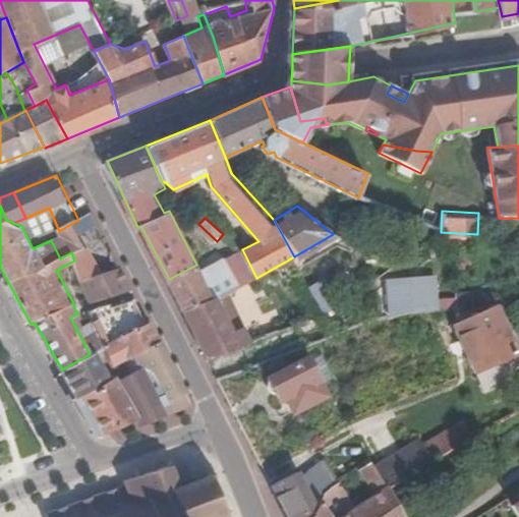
[(59,231),(61,236),(75,229),(72,223),(59,231)]
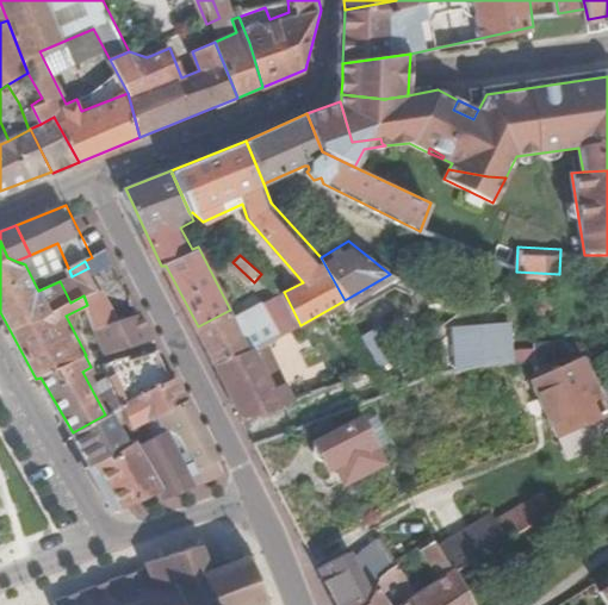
[(72,276),(60,281),(70,303),(84,295),(99,288),(88,268),(72,276)]
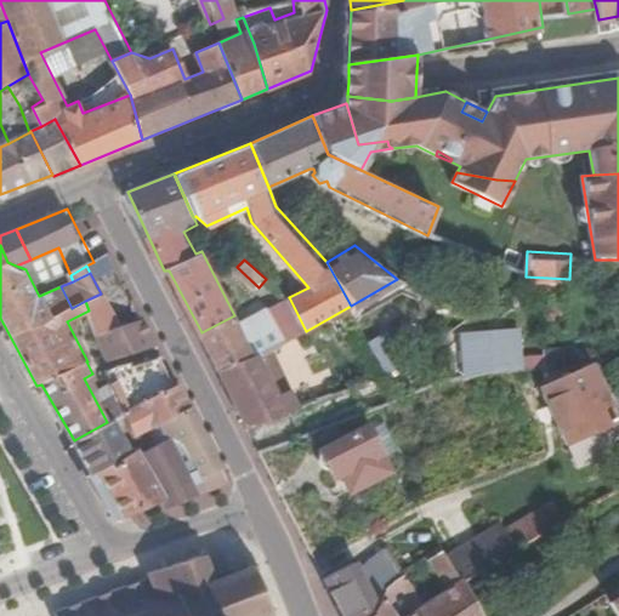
[(397,279),(359,301),(364,309),(412,285),(397,279)]
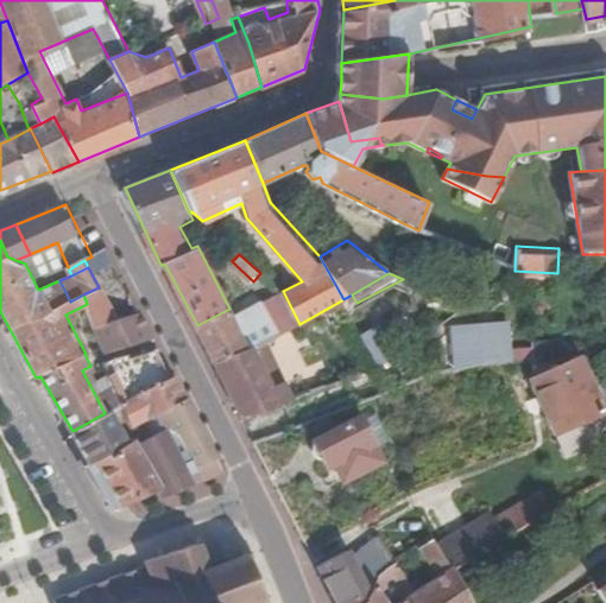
[(282,291),(263,300),(279,334),(300,324),(283,291),(282,291)]
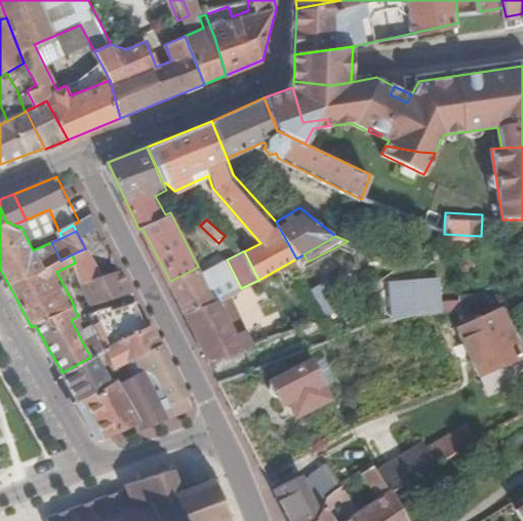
[(98,276),(108,273),(102,258),(92,262),(98,276)]
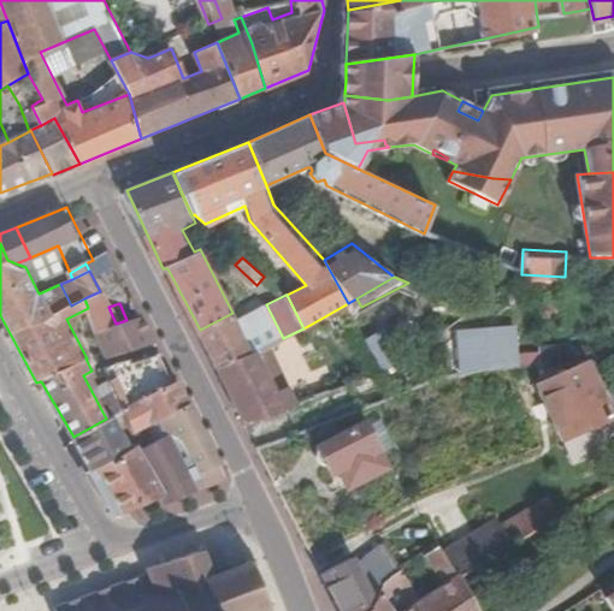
[(200,330),(219,369),(257,351),(283,338),(266,304),(236,319),(232,313),(200,330)]
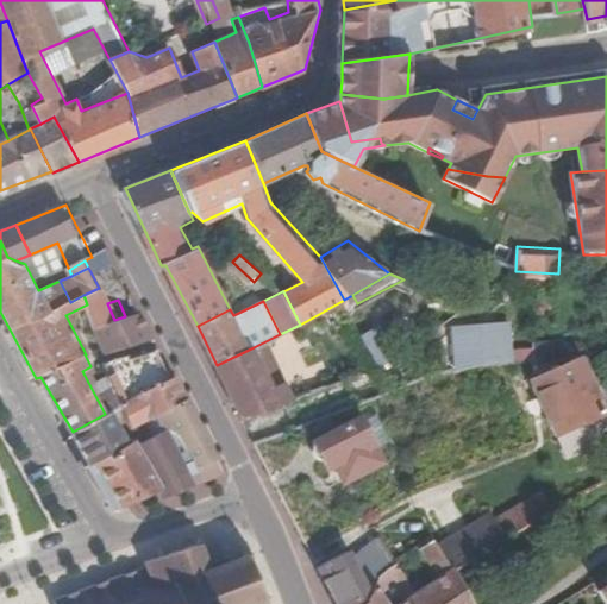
[(114,320),(95,327),(107,352),(155,334),(143,309),(125,316),(114,320)]
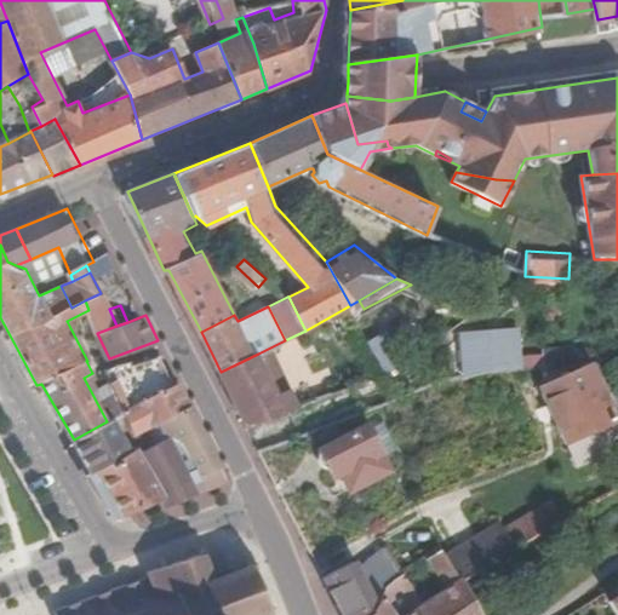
[(462,325),(461,333),(467,333),(465,355),(458,355),(455,374),(486,368),(509,367),(522,366),(521,326),(462,325)]
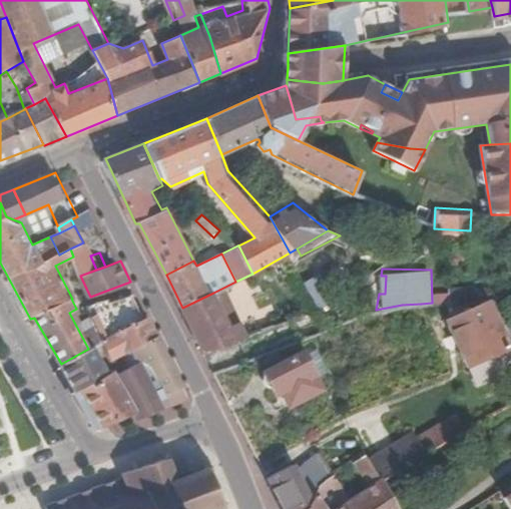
[(321,270),(303,279),(317,304),(334,296),(321,270)]
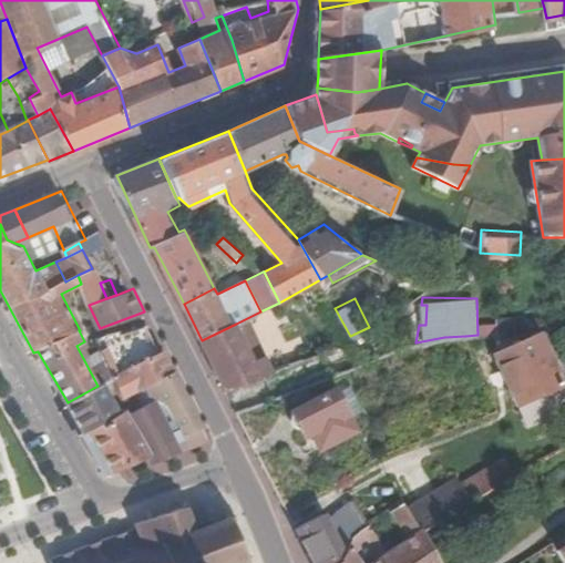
[(152,325),(150,320),(123,330),(122,330),(116,329),(113,329),(104,333),(98,336),(114,376),(119,386),(122,392),(129,390),(136,387),(144,384),(176,369),(165,348),(160,350),(147,326),(152,325)]
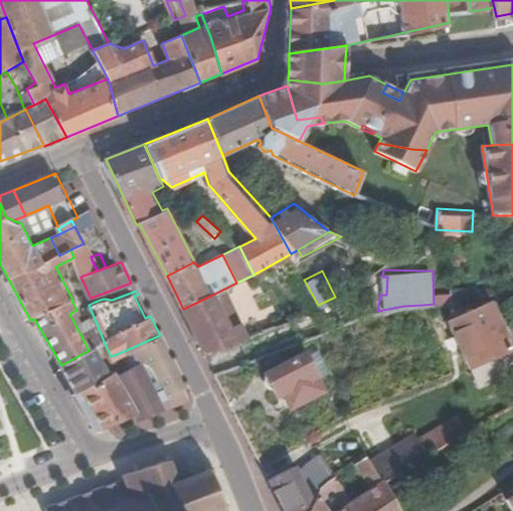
[(232,328),(214,294),(183,309),(206,354),(249,337),(242,323),(232,328)]
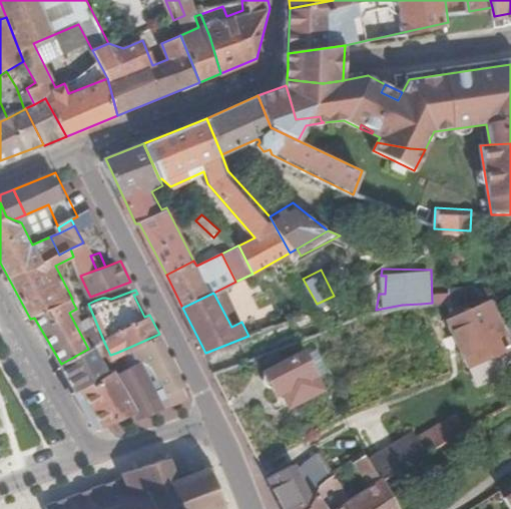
[(449,319),(470,365),(510,347),(490,301),(449,319)]
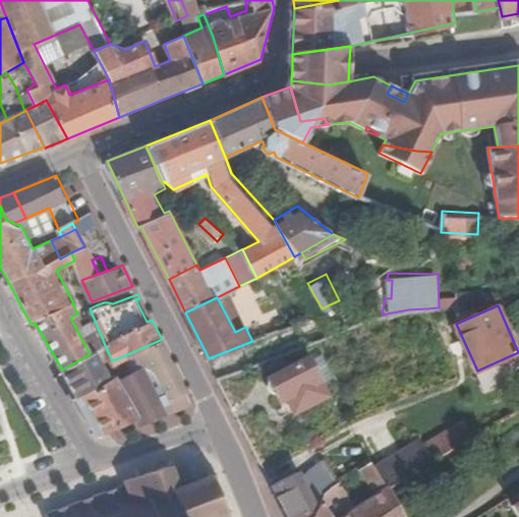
[(149,364),(143,366),(162,405),(188,394),(180,378),(162,339),(132,352),(136,361),(149,363),(149,364)]
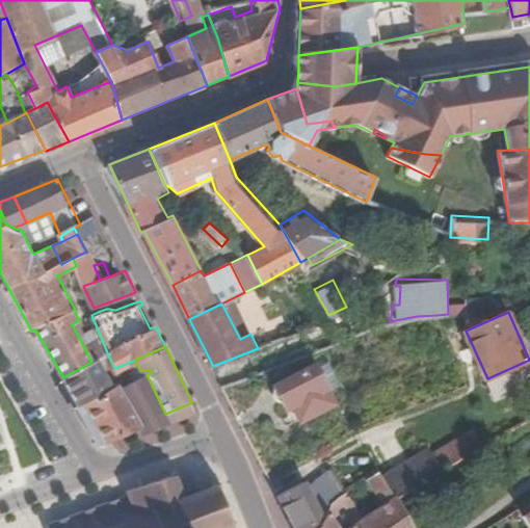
[(91,362),(63,377),(79,405),(111,388),(101,368),(111,362),(107,352),(91,362)]
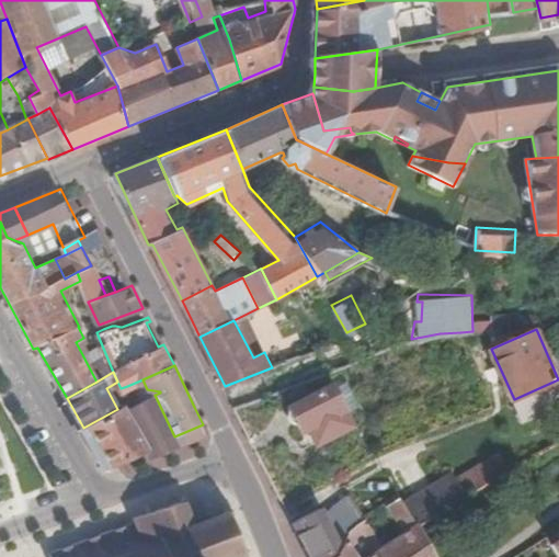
[(346,379),(334,386),(349,410),(361,404),(346,379)]
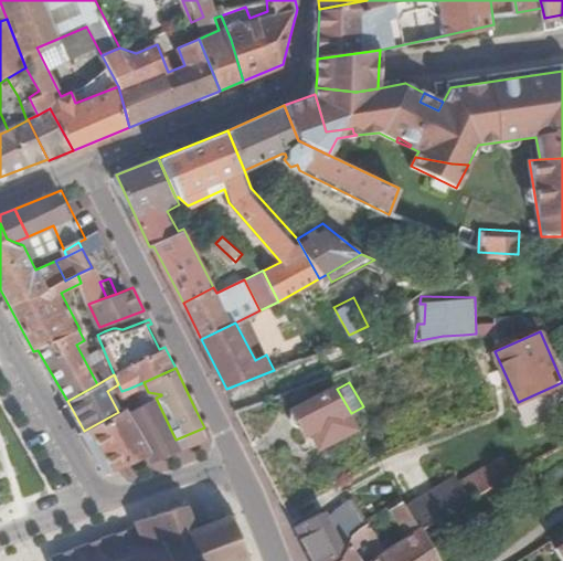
[(145,404),(136,385),(128,389),(137,408),(145,404)]
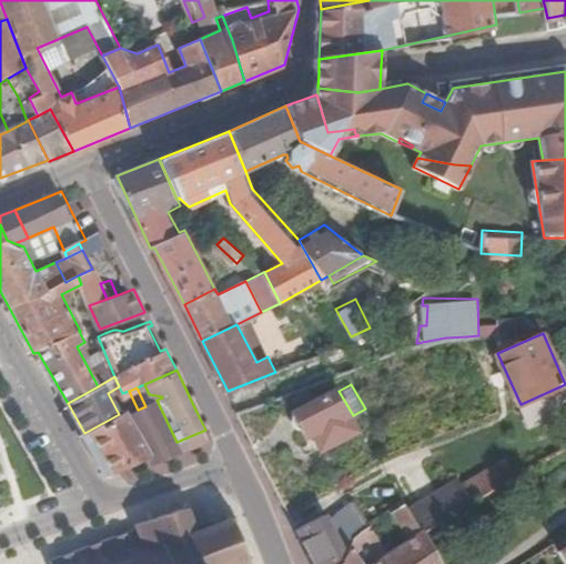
[(353,415),(339,391),(337,388),(294,411),(303,429),(310,426),(321,449),(359,427),(353,415)]
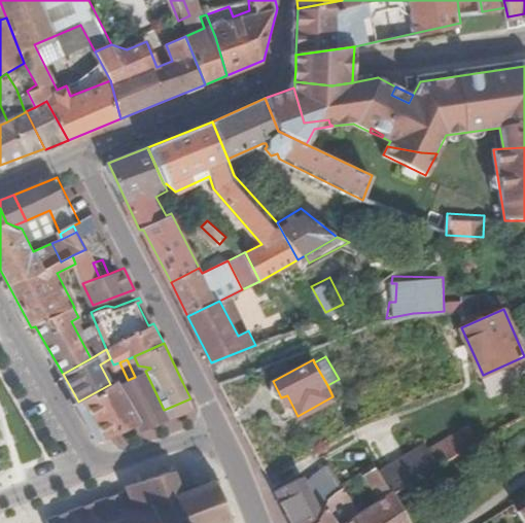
[(164,410),(145,371),(135,377),(128,380),(121,384),(141,422),(143,427),(189,411),(194,406),(190,398),(164,410)]
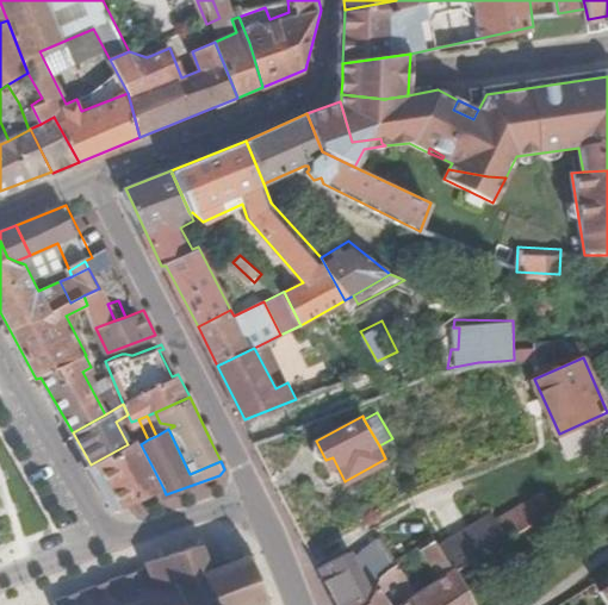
[(163,488),(141,444),(137,440),(128,444),(91,465),(117,509),(128,506),(163,488)]
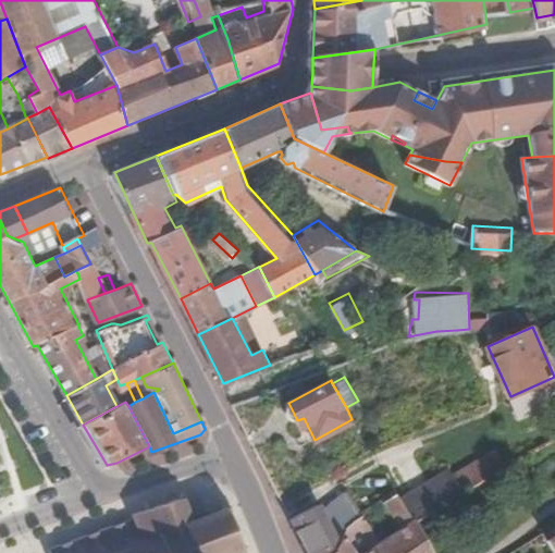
[(149,446),(116,463),(124,462),(151,452),(149,446)]
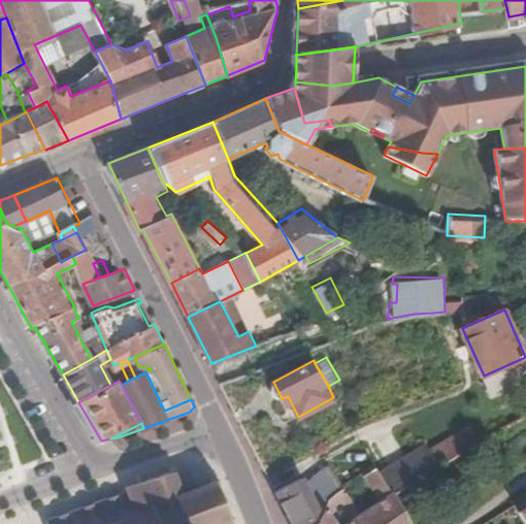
[(427,445),(379,471),(391,492),(394,491),(480,443),(471,427),(430,450),(427,445)]
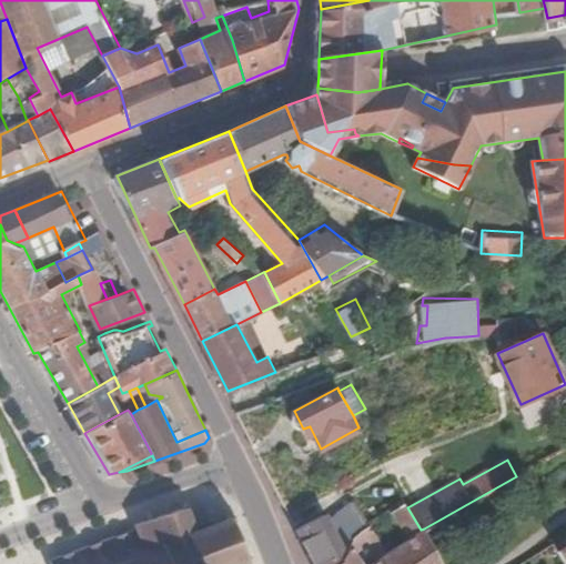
[(239,563),(246,561),(246,563),(253,563),(252,559),(256,556),(254,552),(249,553),(235,521),(241,519),(238,513),(233,515),(230,510),(225,512),(226,515),(198,526),(188,506),(191,501),(185,499),(183,503),(138,522),(139,525),(52,560),(53,563),(239,563)]
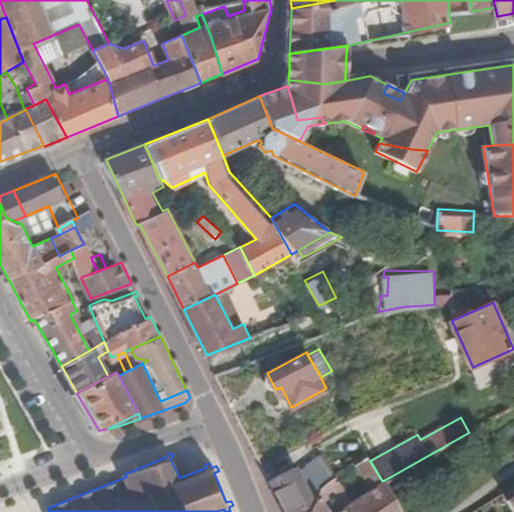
[(275,511),(303,511),(309,506),(322,492),(335,476),(322,454),(295,469),(293,466),(271,479),(264,483),(262,480),(259,482),(275,511)]
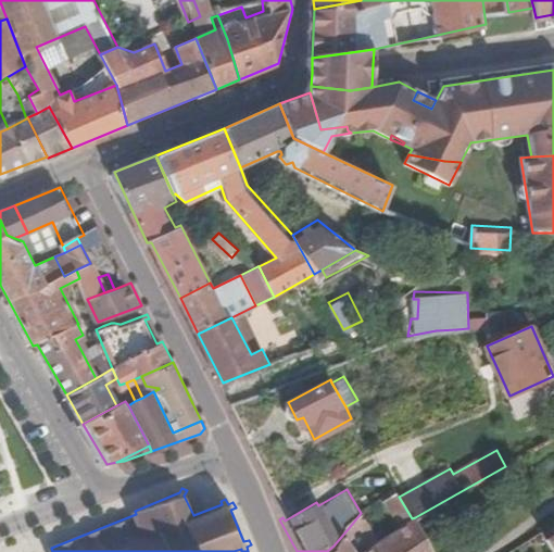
[(359,551),(433,551),(415,517),(412,518),(399,497),(395,491),(383,498),(385,499),(401,526),(377,541),(370,544),(359,551)]
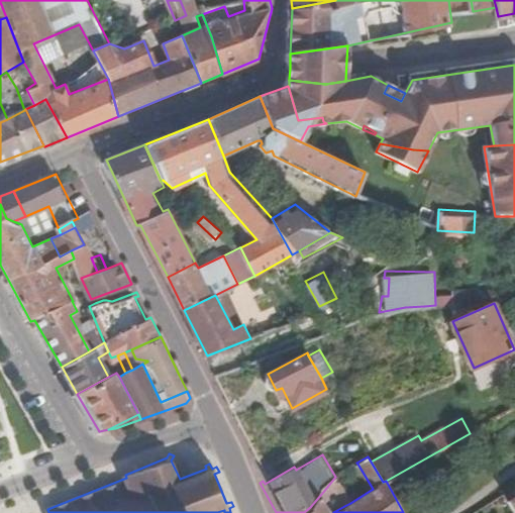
[(272,480),(294,467),(293,463),(270,476),(272,480)]
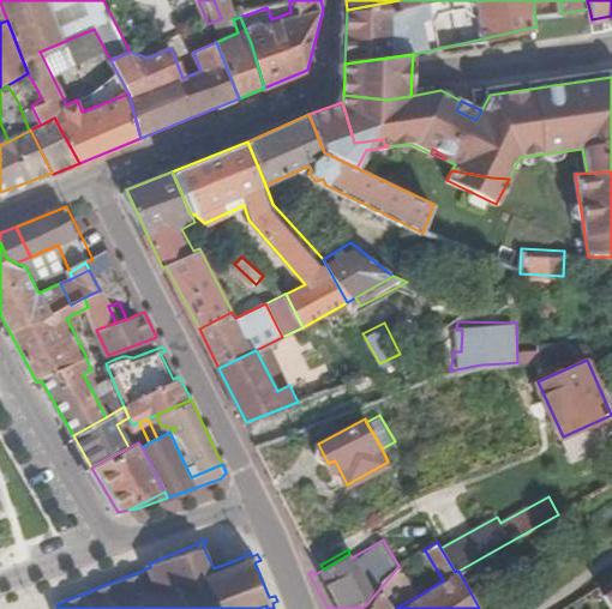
[(417,597),(399,566),(383,585),(388,594),(399,582),(409,601),(417,597)]
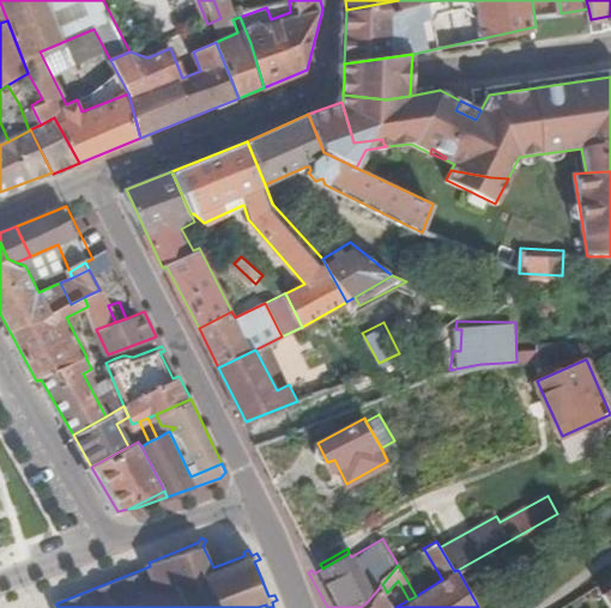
[(395,607),(387,593),(382,584),(368,601),(361,607),(395,607)]
